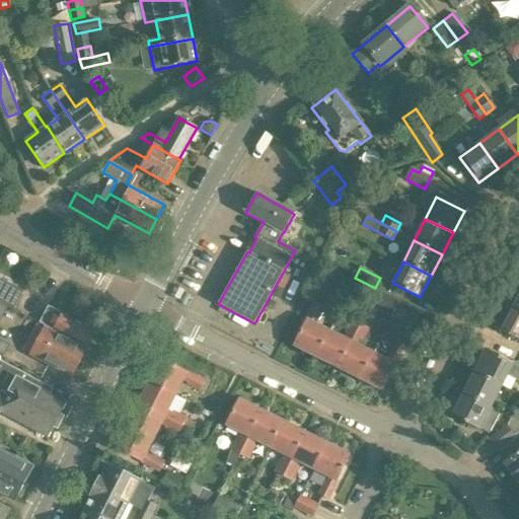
[(317,297),(325,301),(337,279),(328,275),(317,297)]
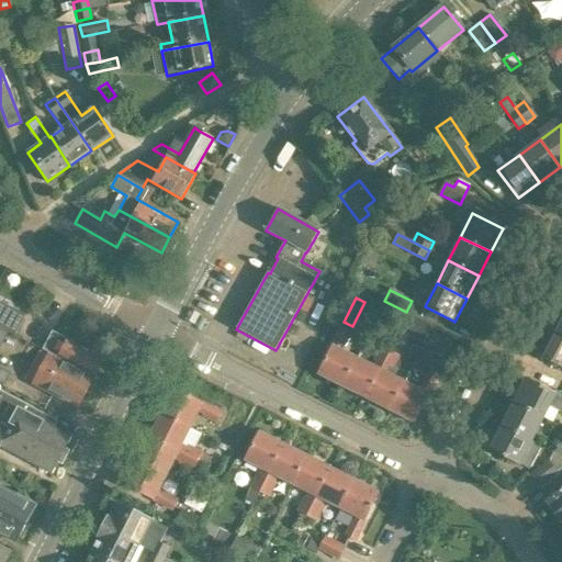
[(0,327),(2,328),(14,335),(24,314),(0,302),(0,327)]
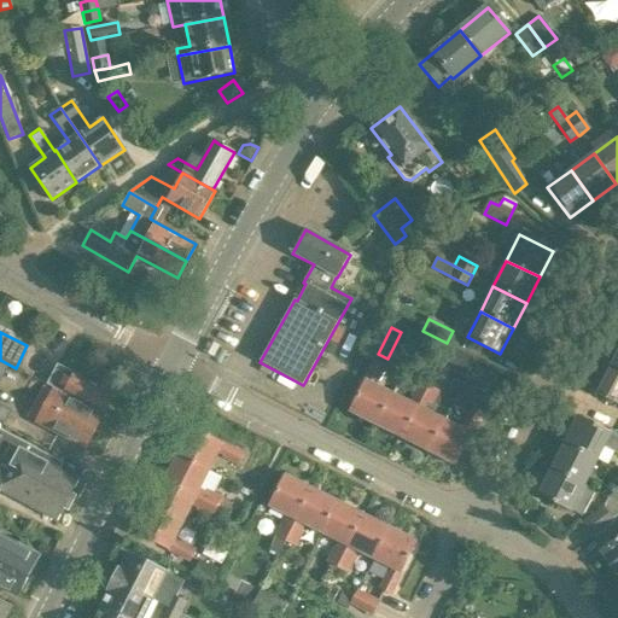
[(617,339),(604,365),(617,372),(617,339)]
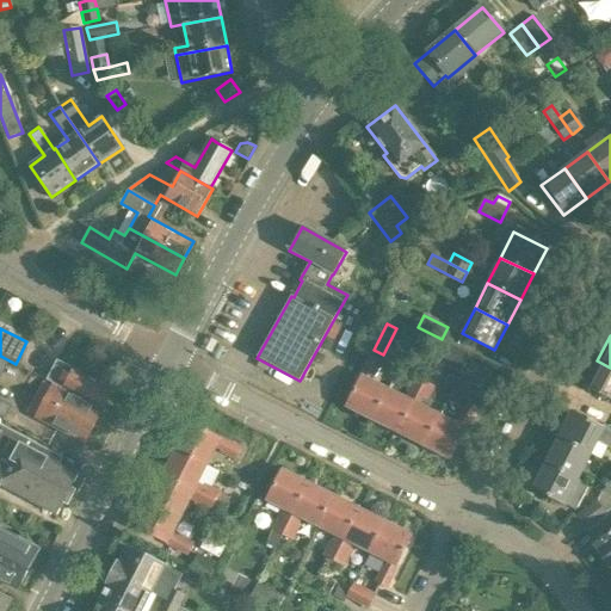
[(443,345),(437,357),(446,362),(452,350),(443,345)]
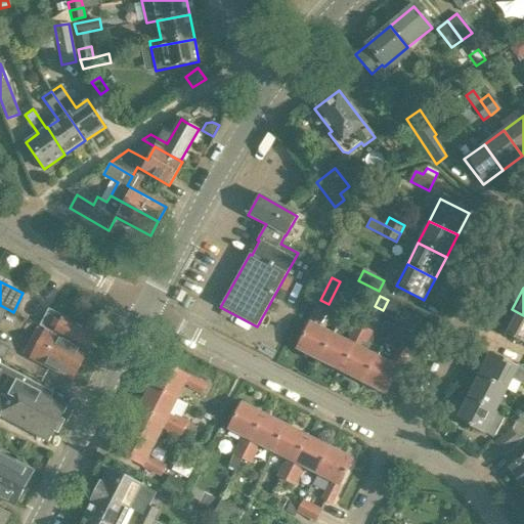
[(297,349),(317,359),(331,335),(314,326),(317,322),(318,323),(326,308),(316,304),(307,322),(309,324),(297,349)]
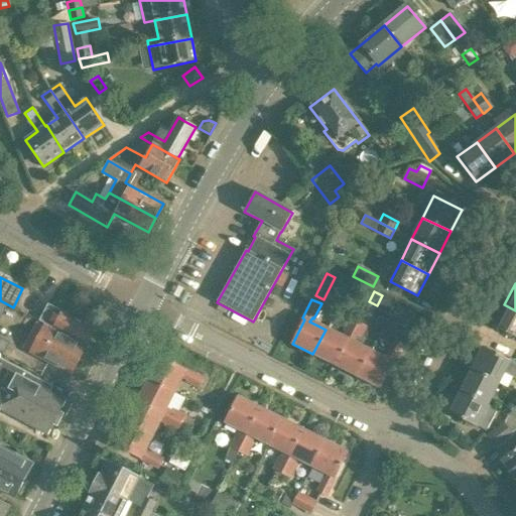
[(37,319),(45,324),(86,346),(95,329),(82,321),(46,302),(37,319)]
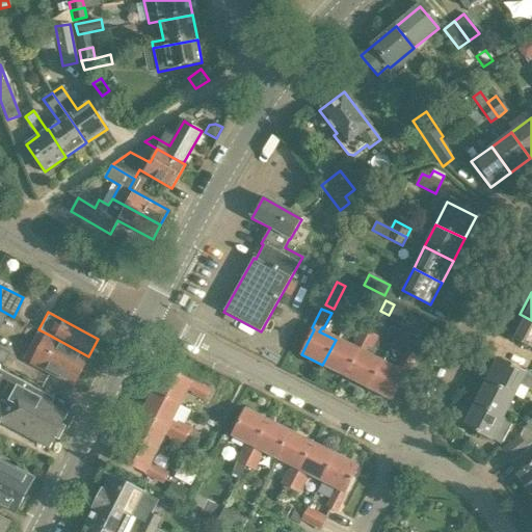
[(531,320),(520,314),(508,337),(531,348),(531,320)]
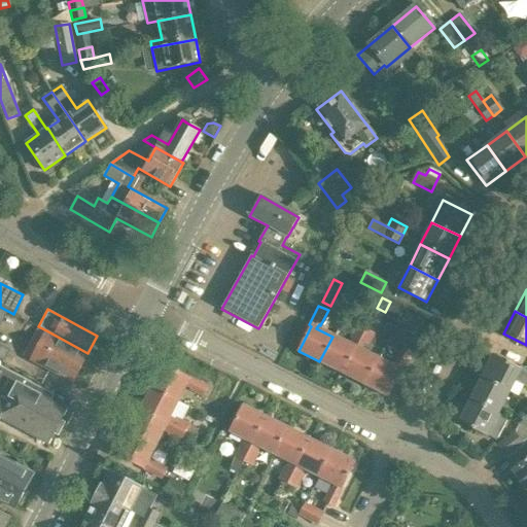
[(405,313),(399,324),(410,330),(416,319),(405,313)]
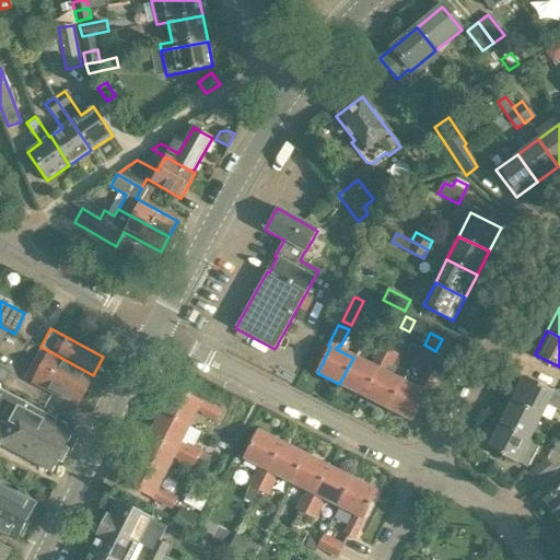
[(339,384),(364,397),(387,349),(378,345),(371,360),(372,361),(370,366),(353,358),(339,384)]
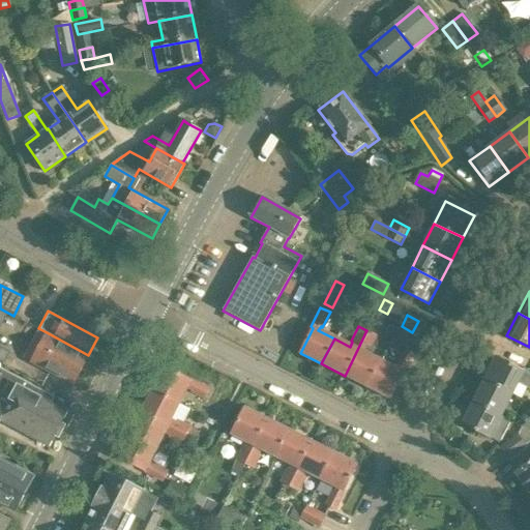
[(345,376),(367,387),(380,361),(364,353),(366,349),(367,349),(375,334),(366,330),(345,376)]
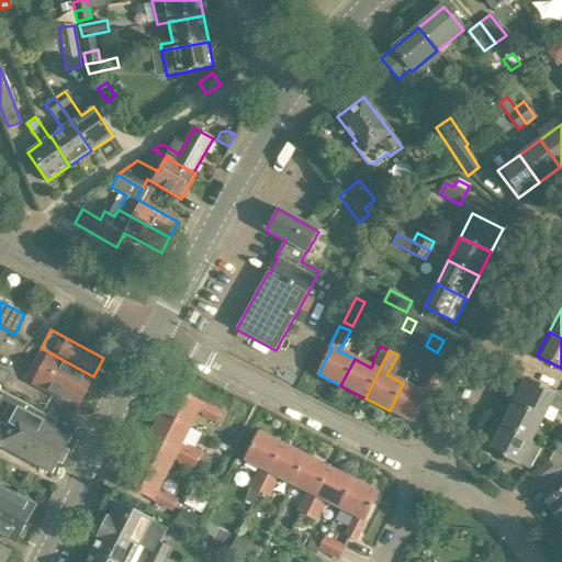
[(93,377),(49,352),(32,384),(62,400),(77,408),(93,377)]
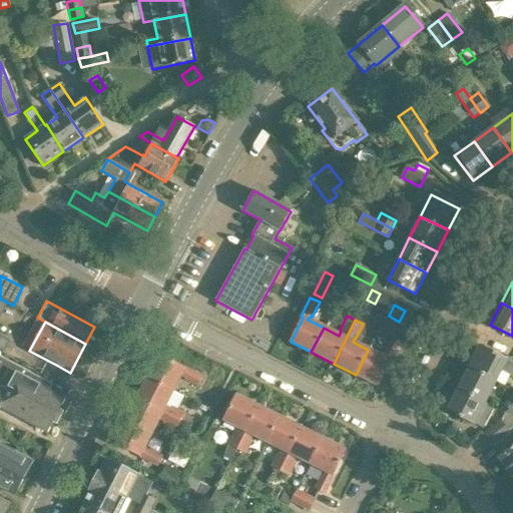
[(368,350),(356,375),(378,386),(390,361),(391,361),(400,343),(392,339),(385,352),(386,353),(384,358),(368,350)]
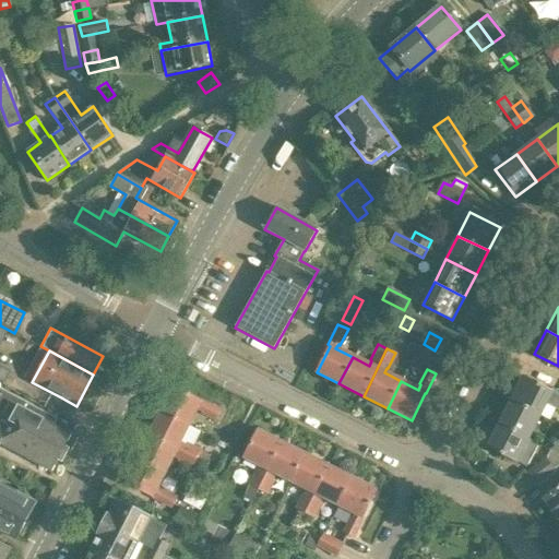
[(522,377),(510,401),(540,416),(546,404),(558,411),(558,394),(551,391),(551,392),(522,377)]
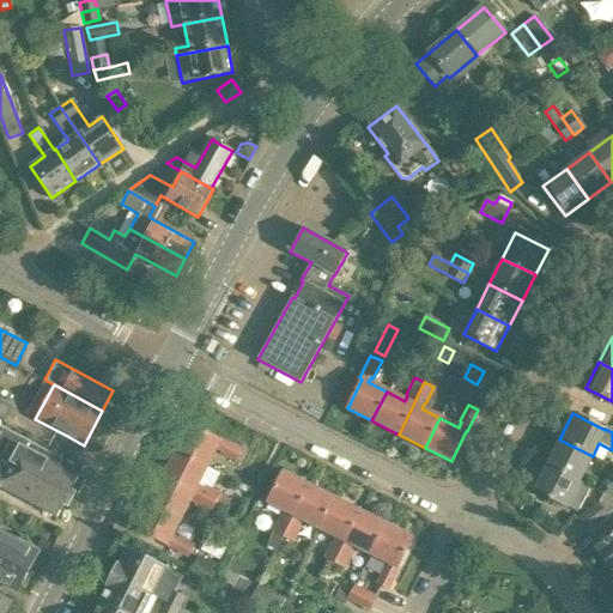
[(189,425),(176,451),(207,467),(217,448),(225,453),(238,460),(243,450),(223,439),(222,442),(189,425)]
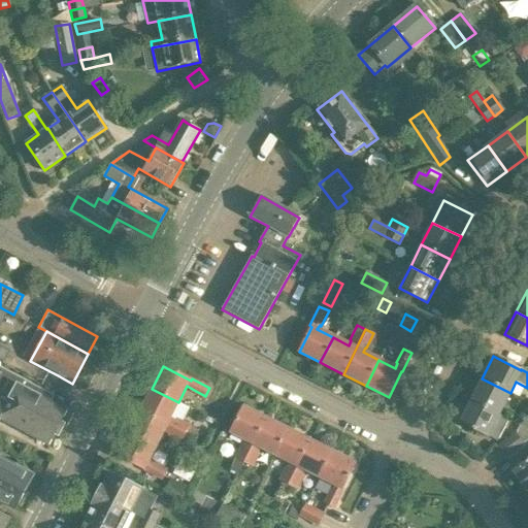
[(0,368),(0,394),(9,399),(59,425),(66,410),(41,397),(44,392),(0,369),(0,368)]
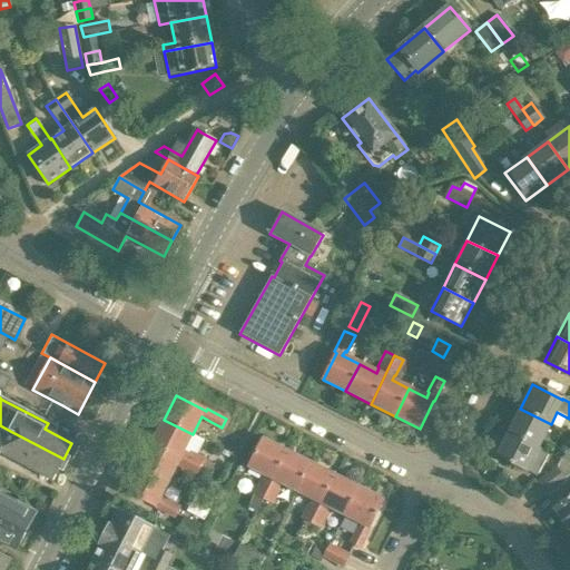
[(520,409),(509,432),(539,448),(551,424),(520,409)]
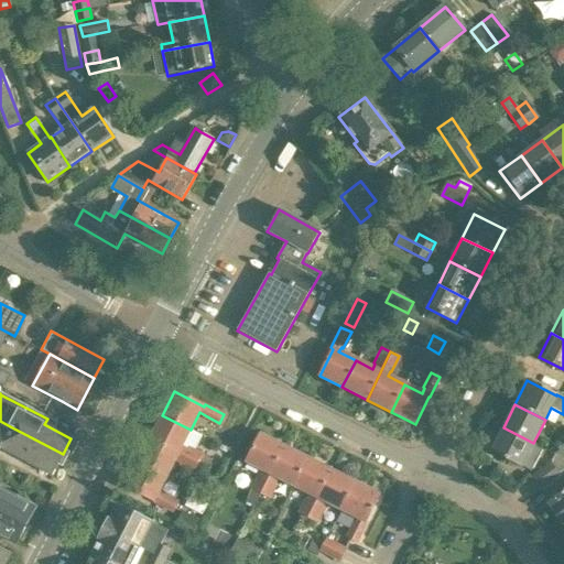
[(162,415),(150,440),(198,465),(207,469),(212,461),(192,451),(201,435),(191,430),(162,415)]
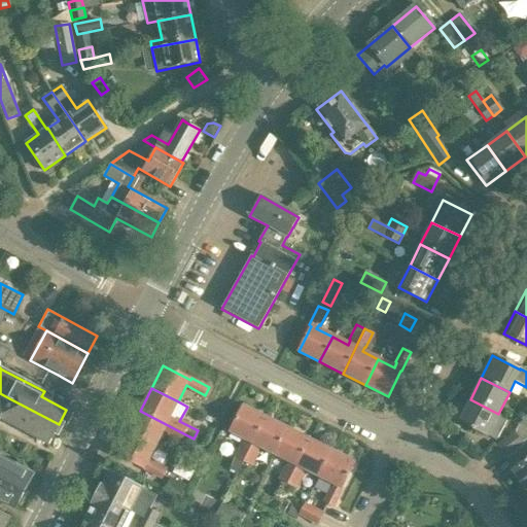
[(9,398),(0,393),(0,419),(48,445),(59,424),(9,398)]
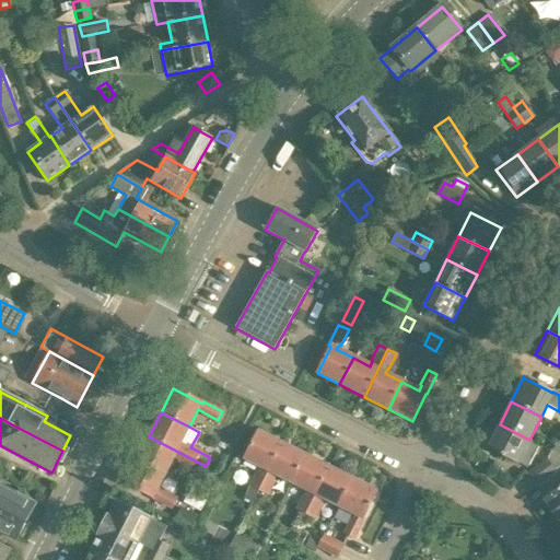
[(529,440),(500,424),(487,448),(517,464),(517,463),(527,468),(539,444),(529,440)]
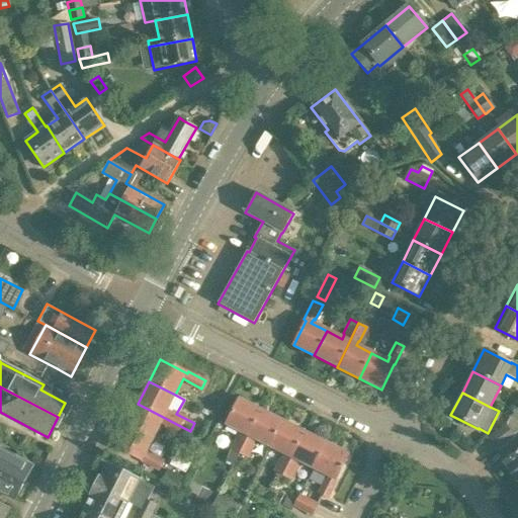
[(230,448),(224,459),(232,463),(238,452),(259,410),(239,399),(226,423),(240,431),(238,436),(236,435),(230,448)]
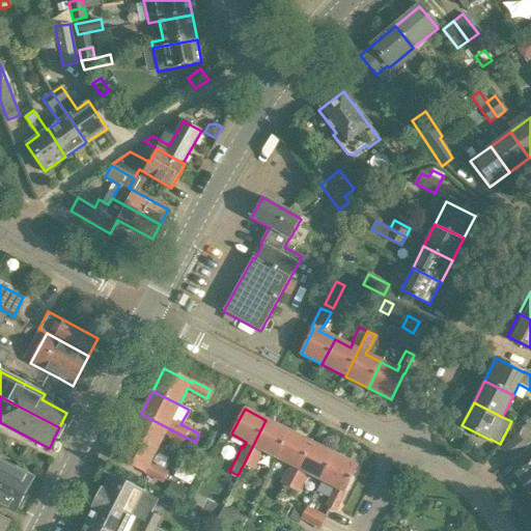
[(141,414),(130,438),(156,450),(164,435),(171,438),(170,439),(184,445),(187,438),(141,414)]
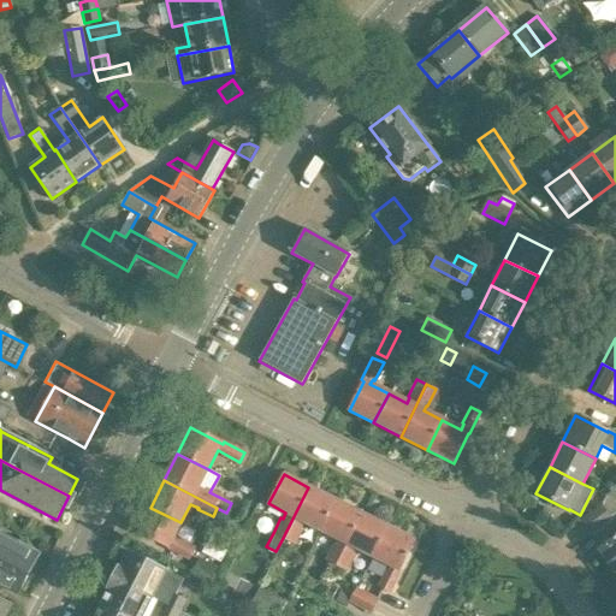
[(302,521),(319,529),(335,501),(308,487),(283,538),(292,543),(301,527),(298,526),(302,521)]
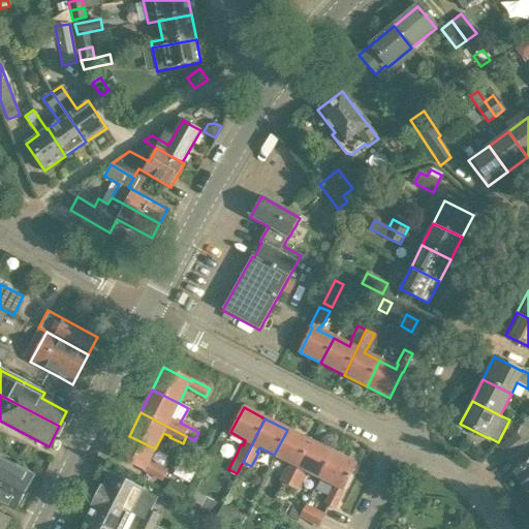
[(278,479),(287,485),(309,440),(287,430),(274,455),(289,463),(286,467),(285,467),(278,479)]
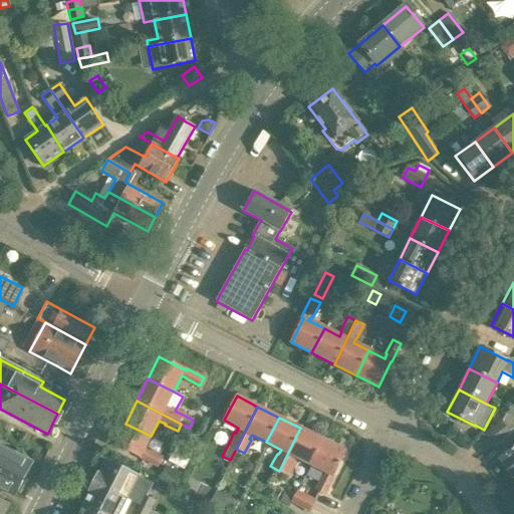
[(502,423),(483,437),(490,446),(509,433),(502,423)]
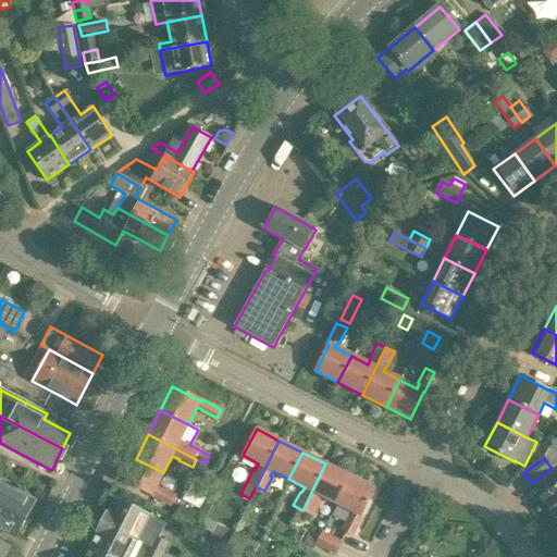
[(163,472),(136,459),(124,481),(153,495),(152,497),(172,507),(175,498),(162,492),(162,493),(156,490),(163,472)]
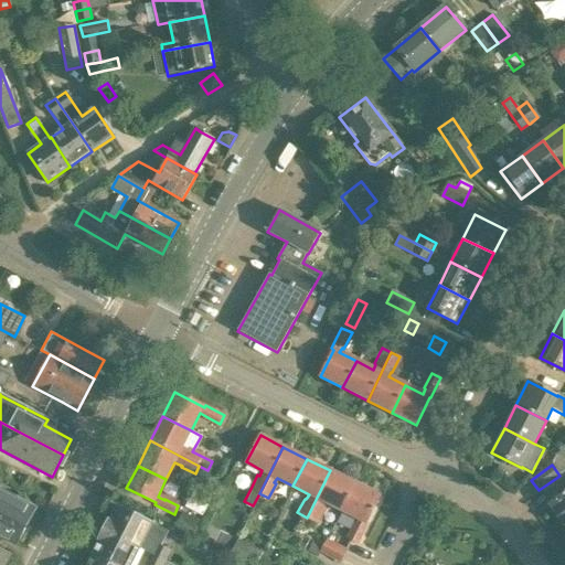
[(324,502),(341,511),(355,483),(330,470),(307,518),(316,522),(324,507),(322,507),(324,502)]
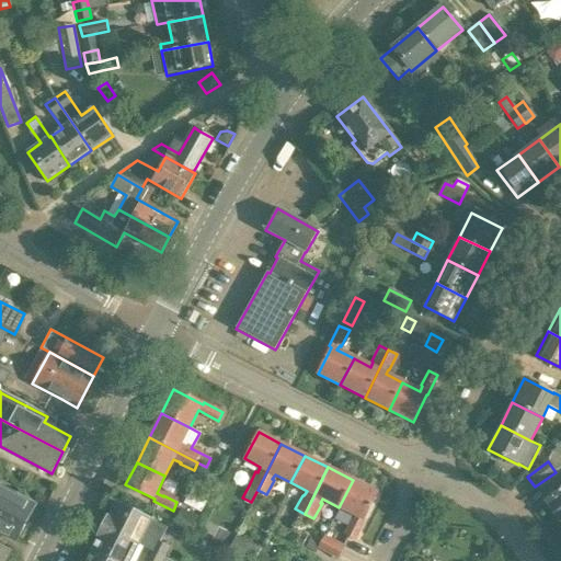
[(353,480),(339,507),(355,516),(353,521),(352,519),(345,535),(354,540),(364,519),(377,492),(353,480)]
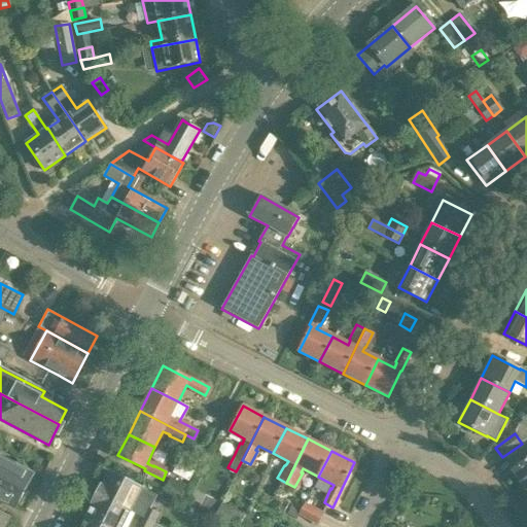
[(0,455),(0,479),(24,491),(33,473),(19,465),(0,455)]
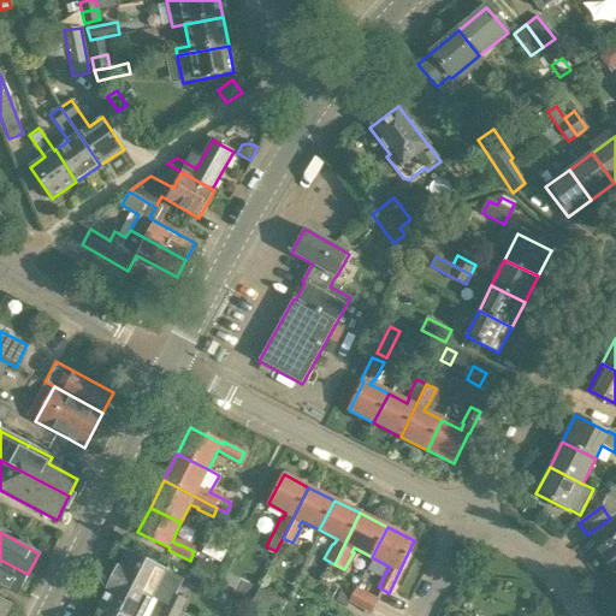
[(615,537),(598,550),(615,573),(615,537)]
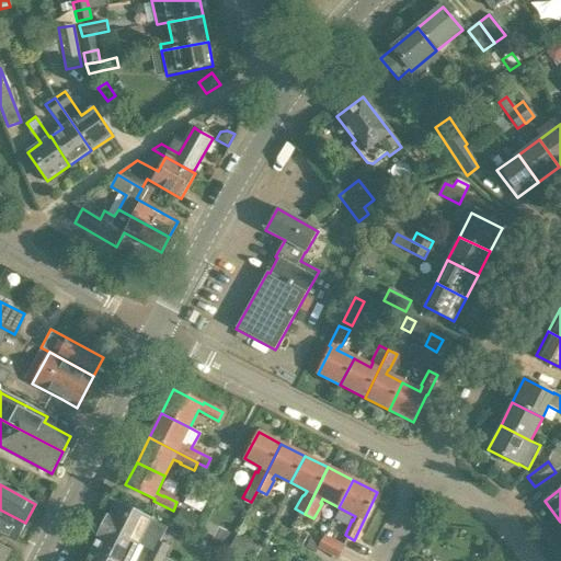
[(115,502),(103,526),(136,544),(149,519),(115,502)]
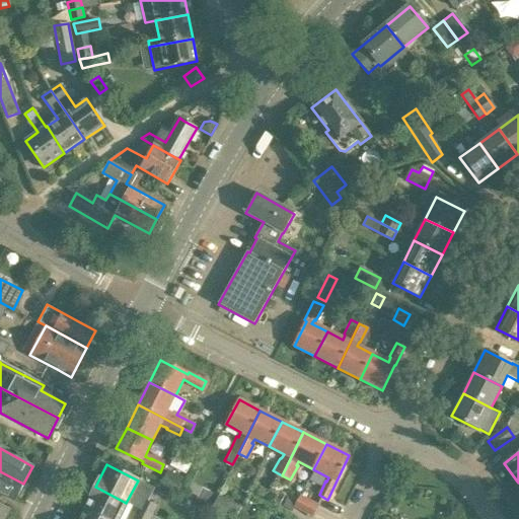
[(163,480),(182,491),(188,479),(168,470),(163,480)]
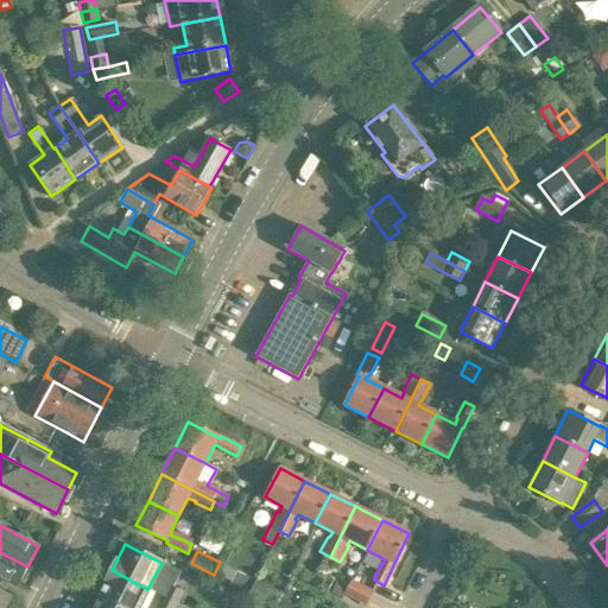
[(27,567),(0,552),(0,577),(17,587),(27,567)]
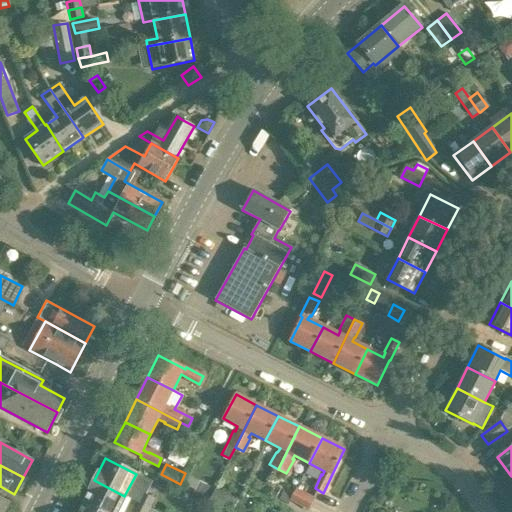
[(190,477),(186,486),(195,491),(200,482),(190,477)]
